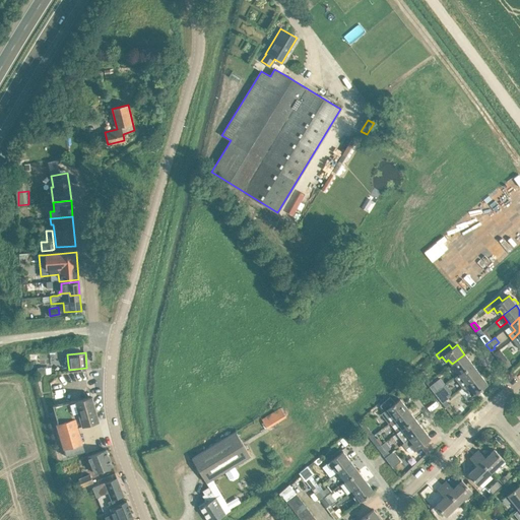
[(459,374),(472,364),(464,354),(452,364),(459,374)]
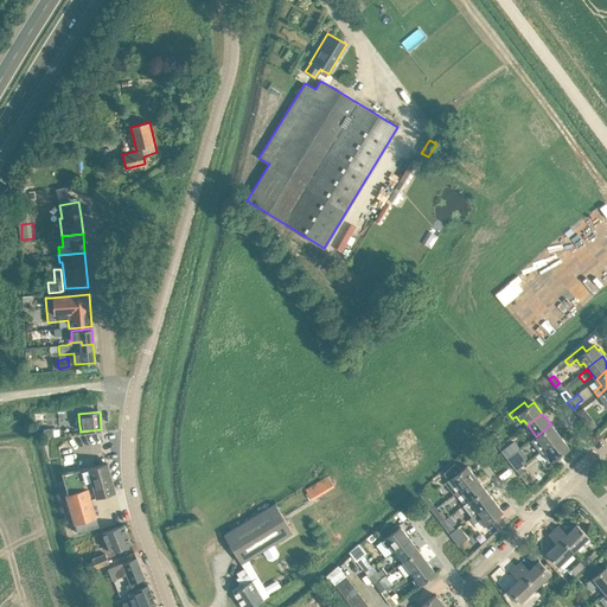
[(589,422),(582,414),(579,417),(589,432),(596,426),(592,420),(589,422)]
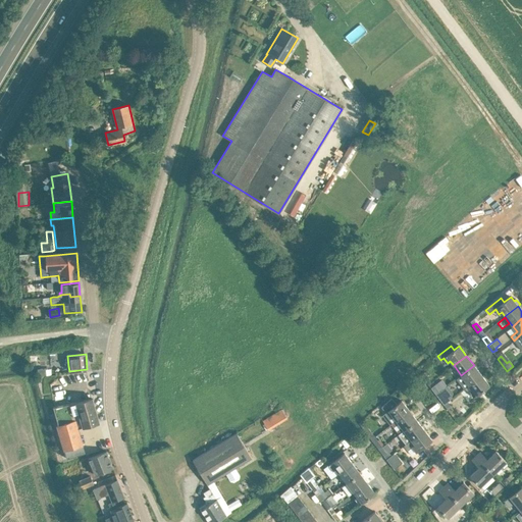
[(464,388),(468,385),(481,375),(474,365),(461,375),(457,378),(464,388)]
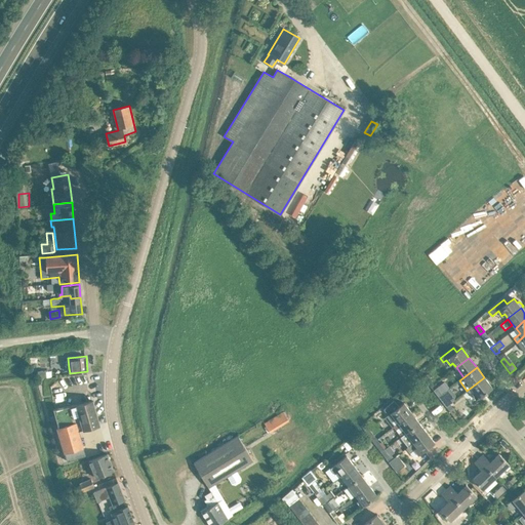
[(429,384),(432,381),(427,374),(423,377),(429,384)]
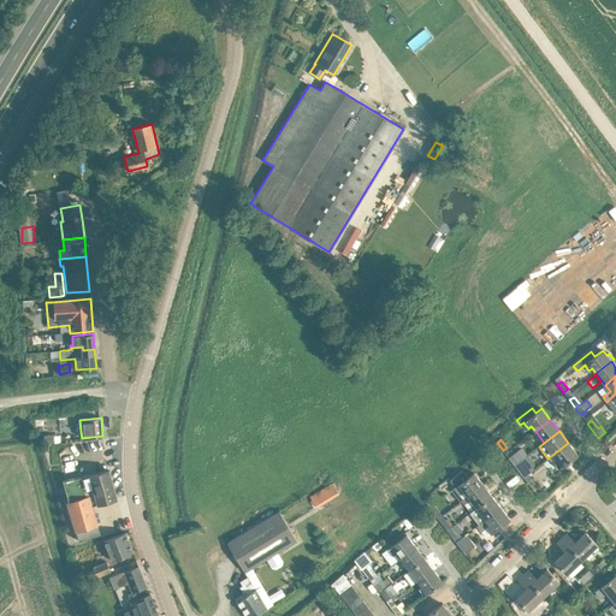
[(558,469),(578,455),(568,443),(552,455),(557,460),(554,462),(558,469)]
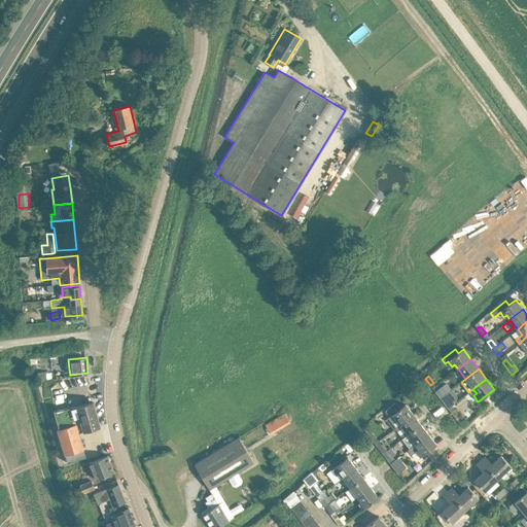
[(441,398),(444,395),(438,389),(435,391),(441,398)]
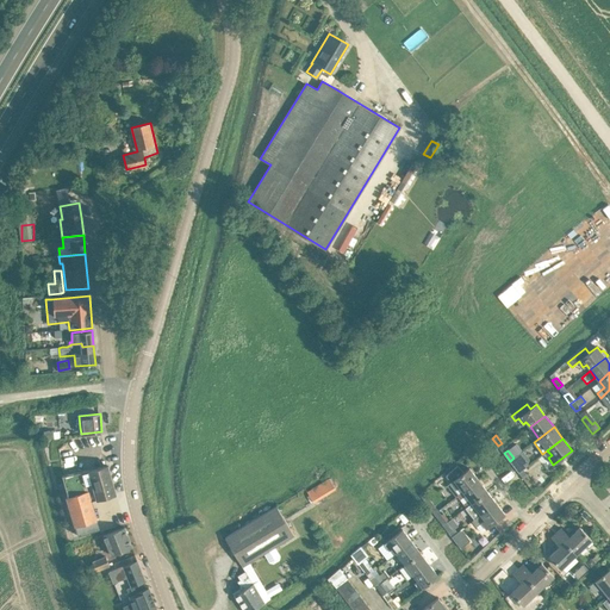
[(514,458),(510,461),(516,470),(518,472),(523,468),(526,467),(516,455),(514,458)]
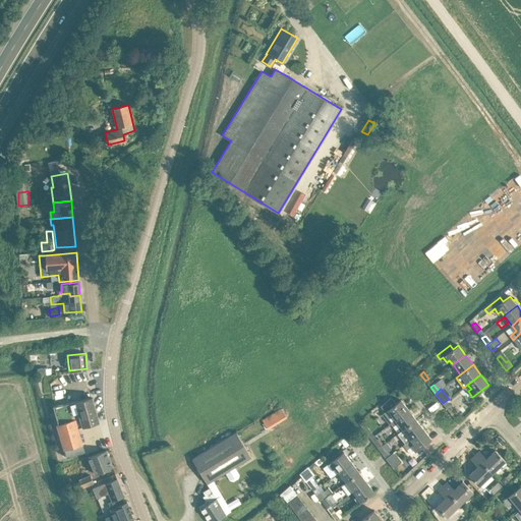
[(76,402),(76,401),(54,405),(54,407),(59,424),(58,424),(66,458),(75,455),(84,452),(82,444),(83,444),(78,427),(98,421),(99,421),(98,416),(92,398),(82,401),(76,402)]
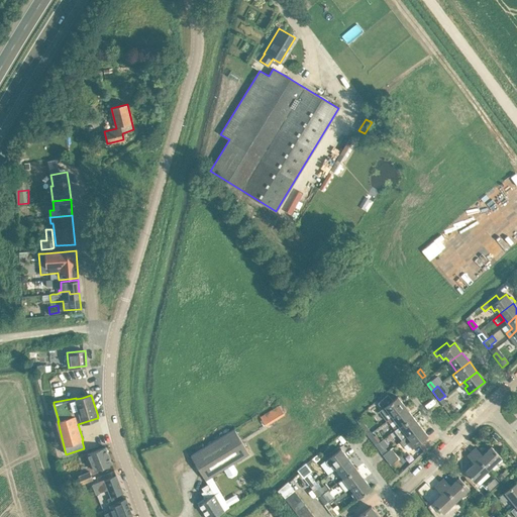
[(392,401),(388,395),(378,403),(382,409),(379,411),(386,421),(392,416),(393,417),(405,407),(398,397),(392,401)]
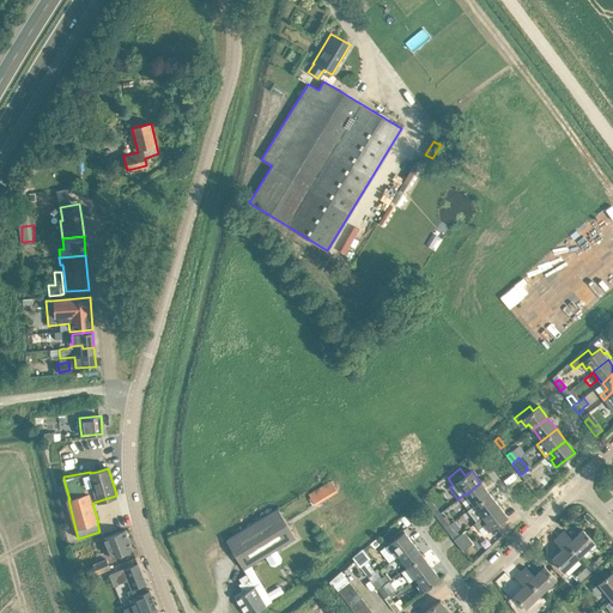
[(528,475),(523,478),(525,479),(529,486),(534,483),(528,475)]
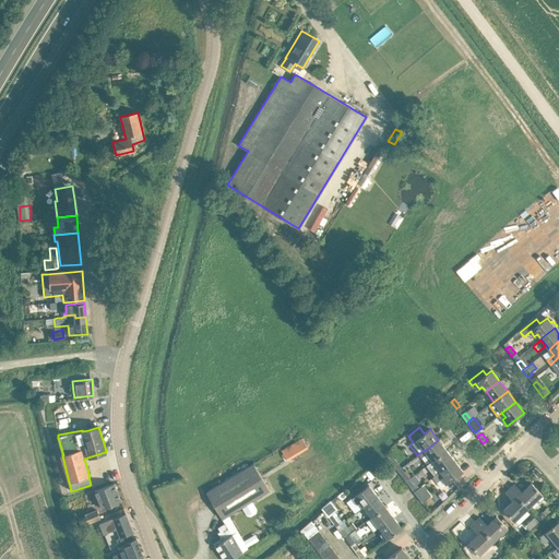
[(287,461),(308,448),(301,438),(281,451),(287,461)]
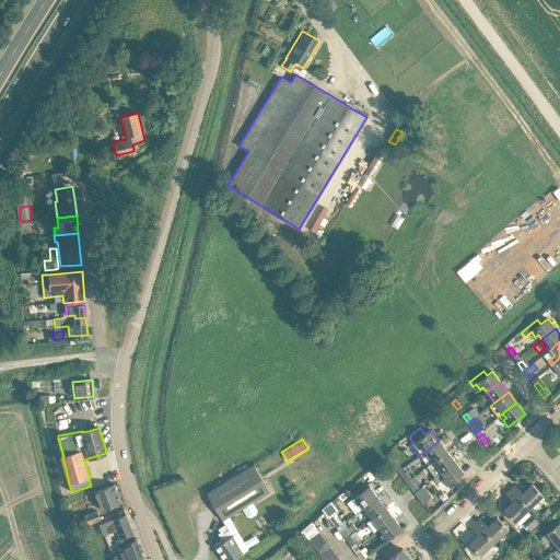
[(433,462),(447,451),(439,441),(426,452),(433,462)]
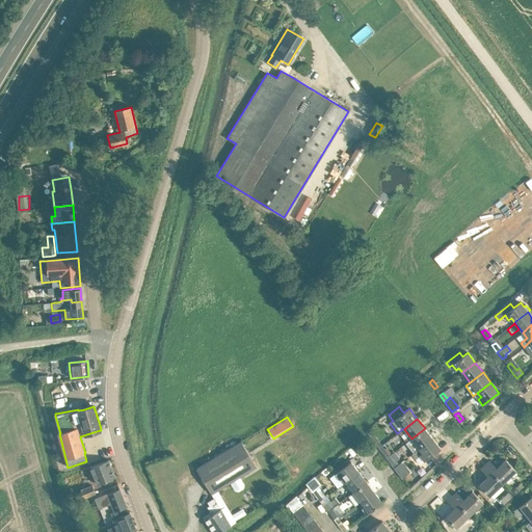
[(414,453),(432,439),(425,428),(411,439),(406,443),(414,453)]
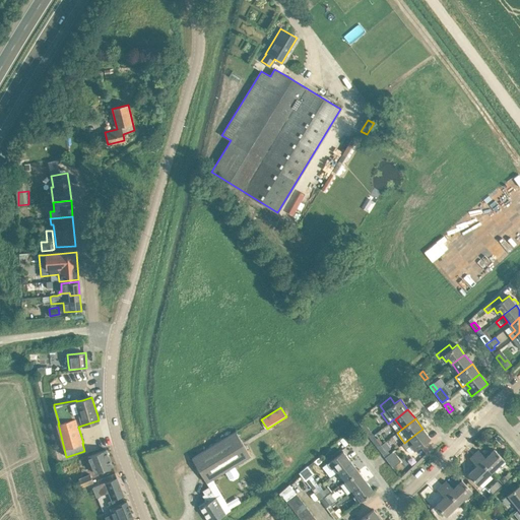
[(367,435),(371,432),(366,426),(362,428),(367,435)]
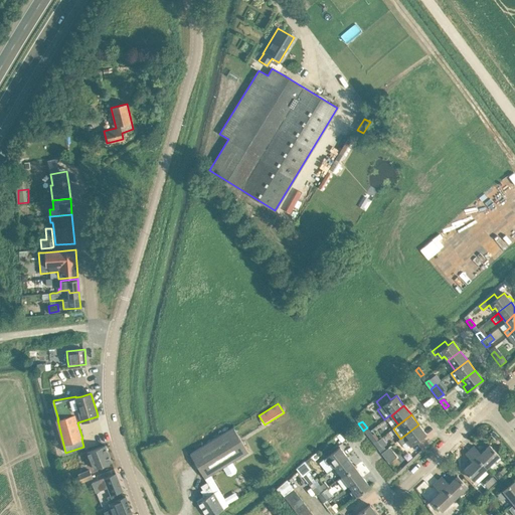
[(410,446),(425,435),(418,424),(400,439),(398,440),(401,444),(406,441),(410,446)]
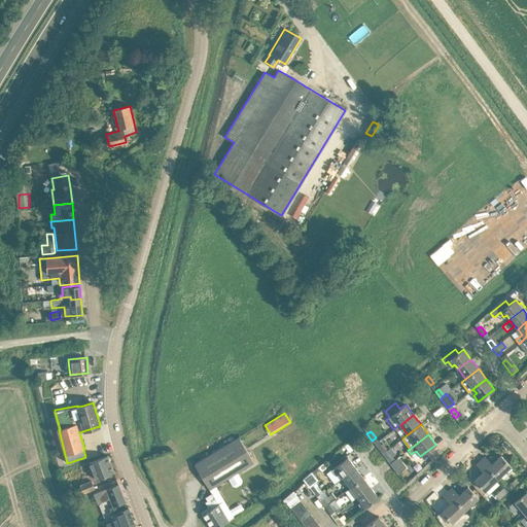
[(209,489),(218,484),(254,462),(239,437),(194,464),(209,489)]
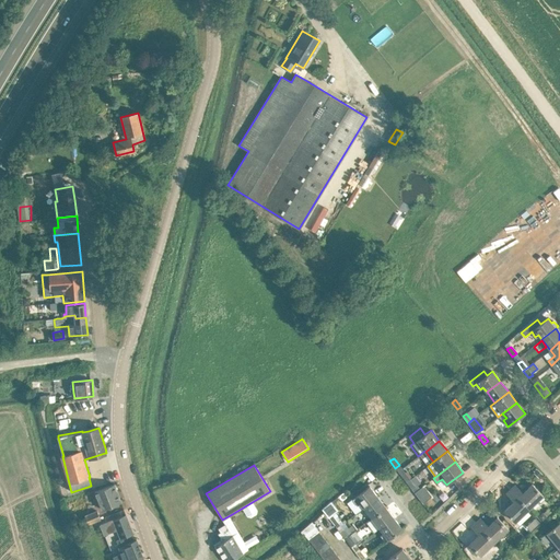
[(407,482),(410,480),(405,471),(400,475),(407,482)]
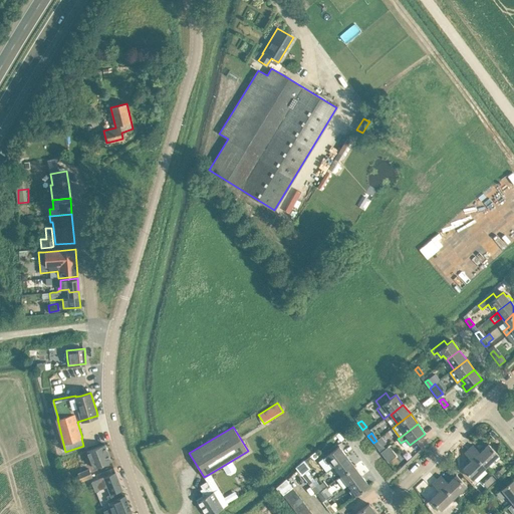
[(377,449),(381,447),(376,441),(373,443),(377,449)]
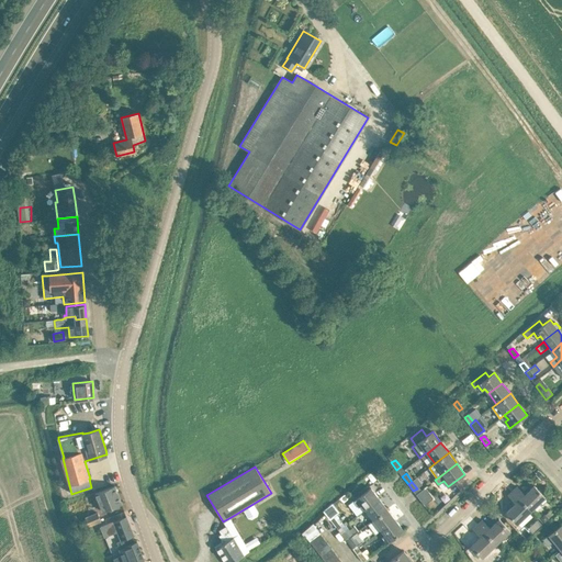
[(102,512),(111,508),(122,504),(114,485),(96,493),(102,512)]
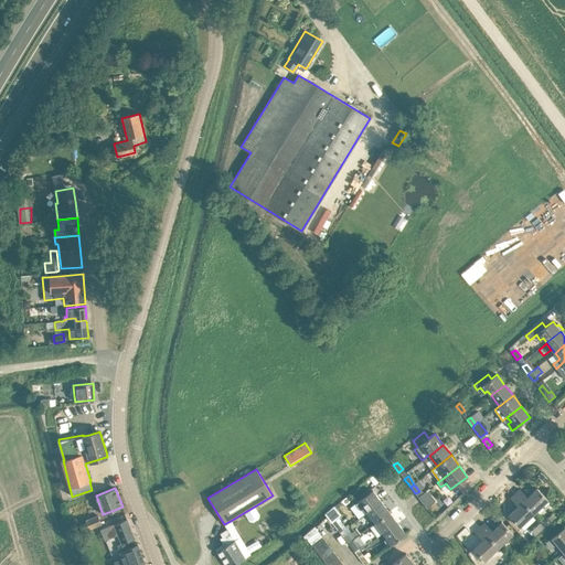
[(547,500),(536,488),(526,497),(520,489),(514,493),(534,513),(547,500)]
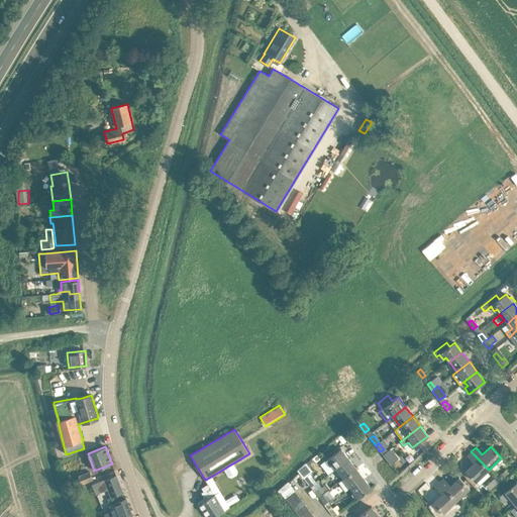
[(336,469),(348,458),(341,448),(333,454),(325,460),(329,466),(332,463),(336,469)]
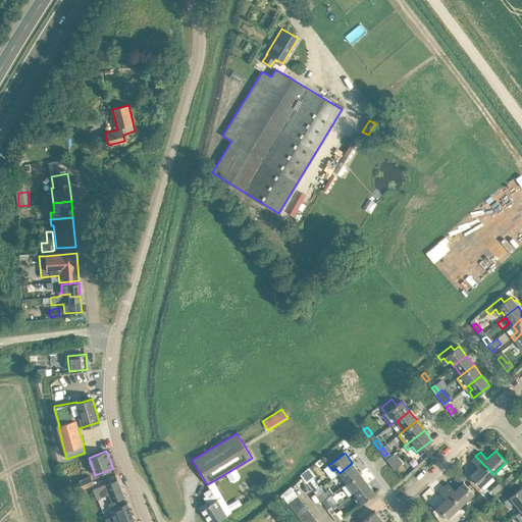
[(398,458),(394,453),(386,459),(394,469),(398,466),(402,462),(399,457),(398,458)]
